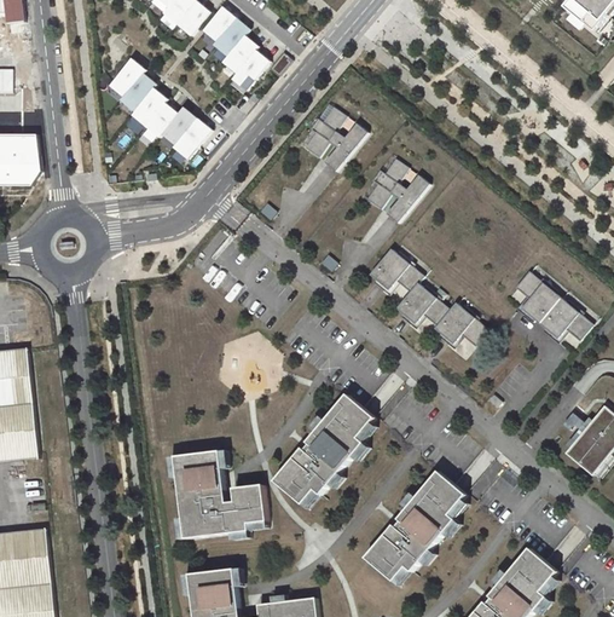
[(0,0),(4,23),(22,21),(18,0),(0,0)]
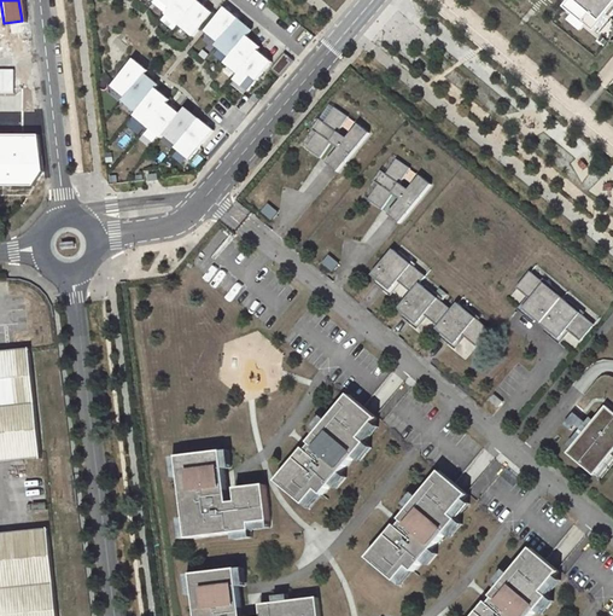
[(162,12),(175,23),(194,0),(171,0),(167,6),(162,12)]
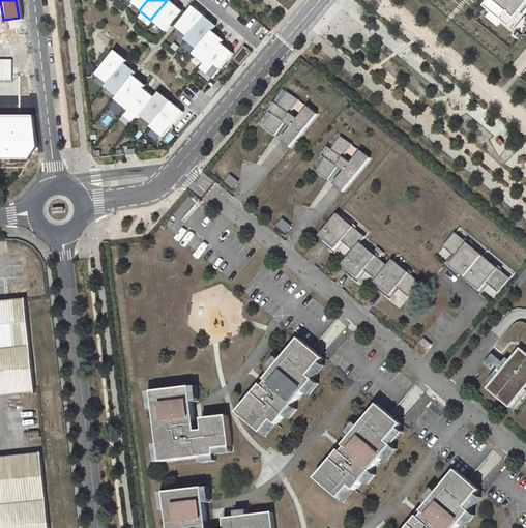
[(150,20),(163,30),(179,9),(167,0),(150,20)]
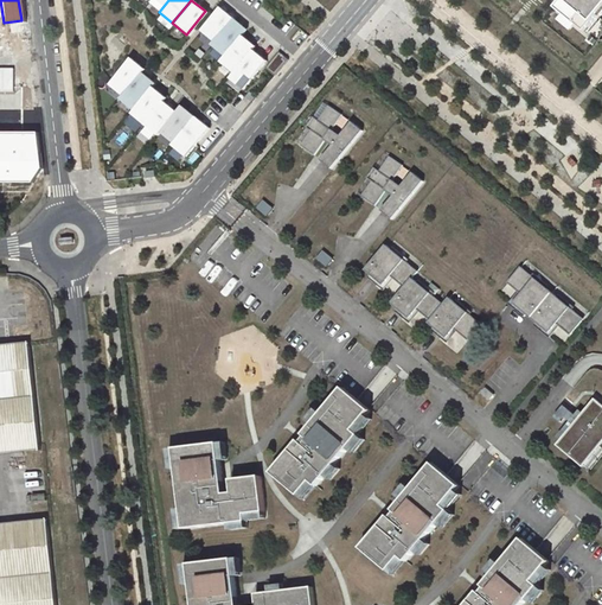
[(559,0),(555,6),(583,30),(601,6),(601,2),(600,0),(559,0)]
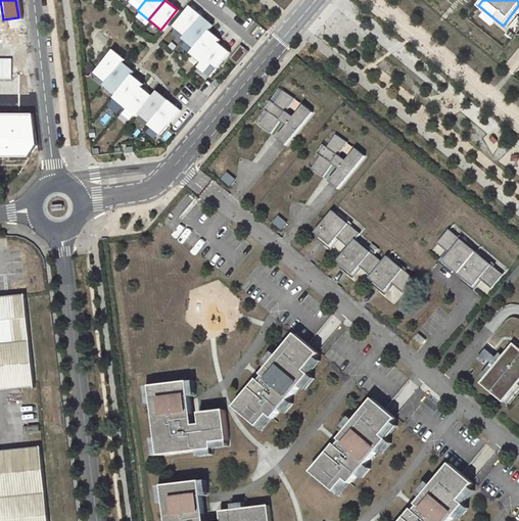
[(182,35),(196,17),(198,14),(187,4),(171,25),(182,35)]
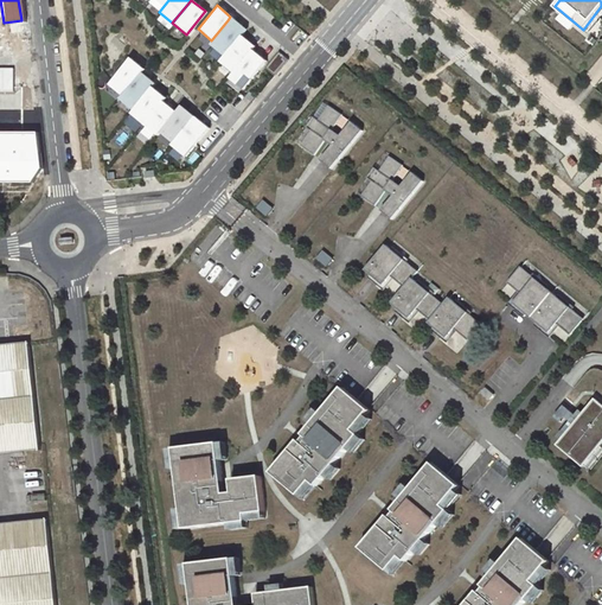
[(228,20),(241,31),(244,27),(230,17),(228,20)]
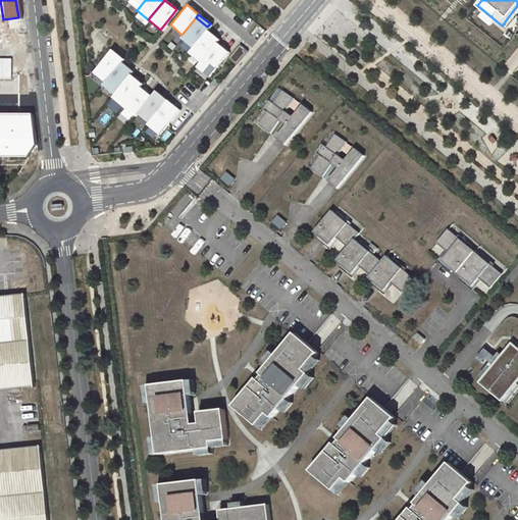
[(179,37),(191,47),(203,32),(205,29),(207,27),(196,17),(182,35),(179,37)]
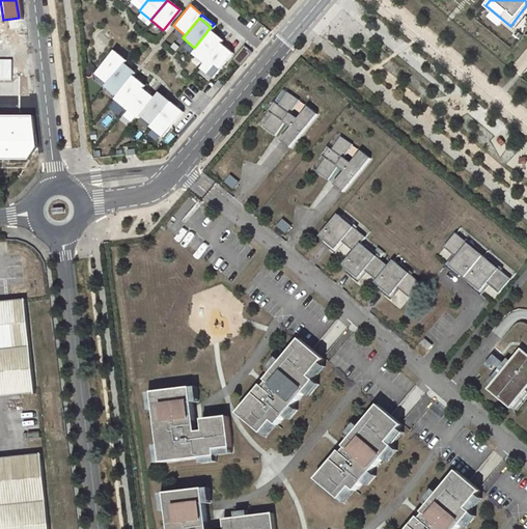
[(209,29),(206,32),(218,42),(221,39),(209,29)]
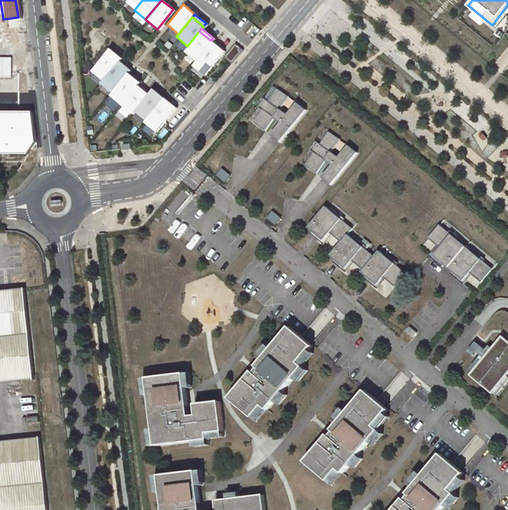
[(194,60),(210,40),(199,31),(187,46),(183,51),(194,60)]
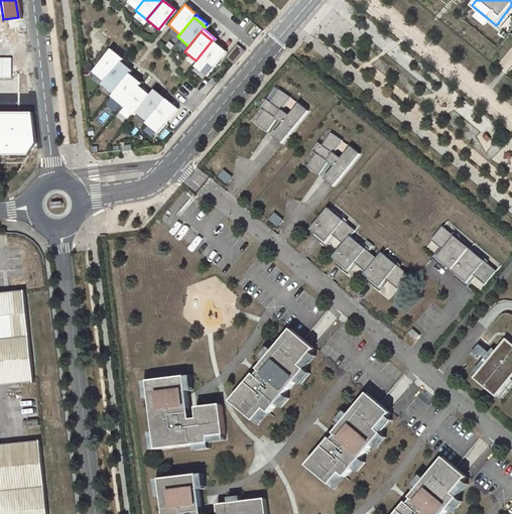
[(196,60),(193,65),(204,75),(224,50),(212,40),(196,60)]
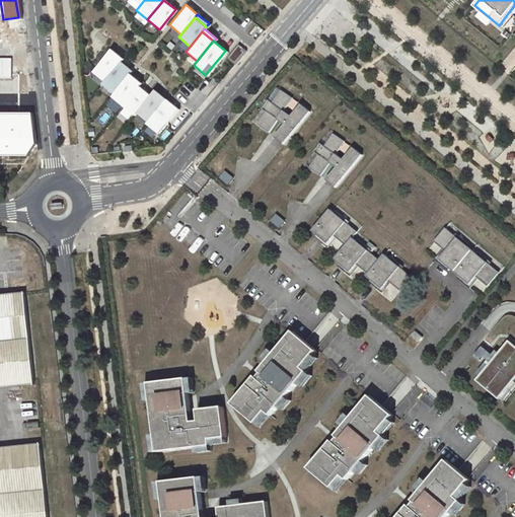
[(232,61),(243,51),(238,45),(227,55),(232,61)]
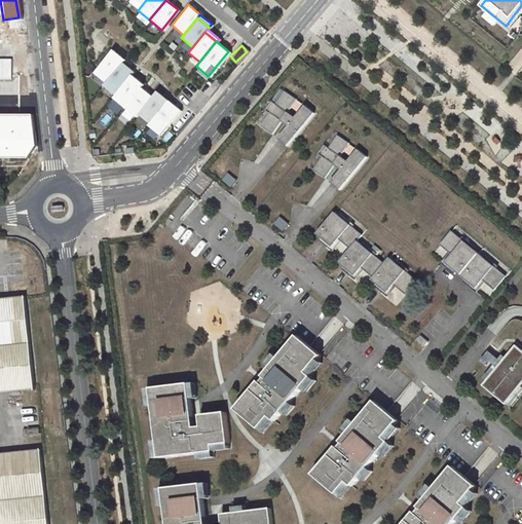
[(109,51),(120,61),(123,58),(111,48),(109,51)]
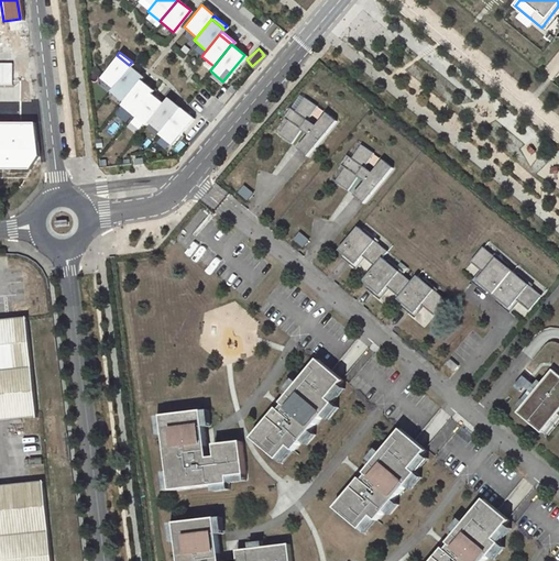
[(99,77),(111,87),(129,65),(117,55),(99,77)]
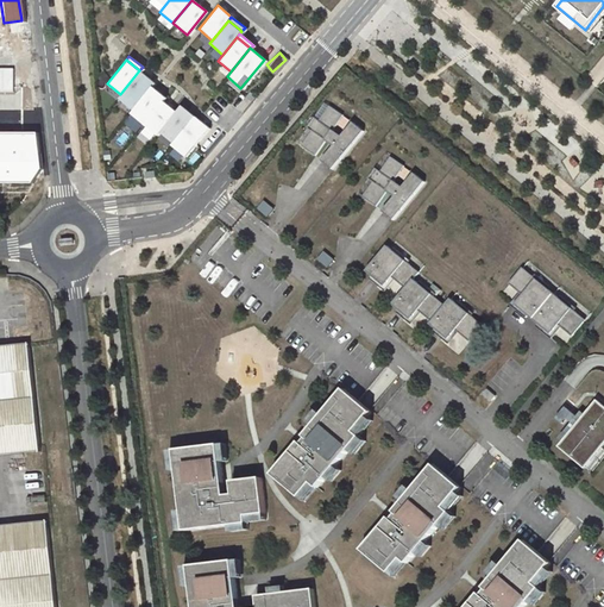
[(249,82),(258,91),(271,74),(263,67),(249,82)]
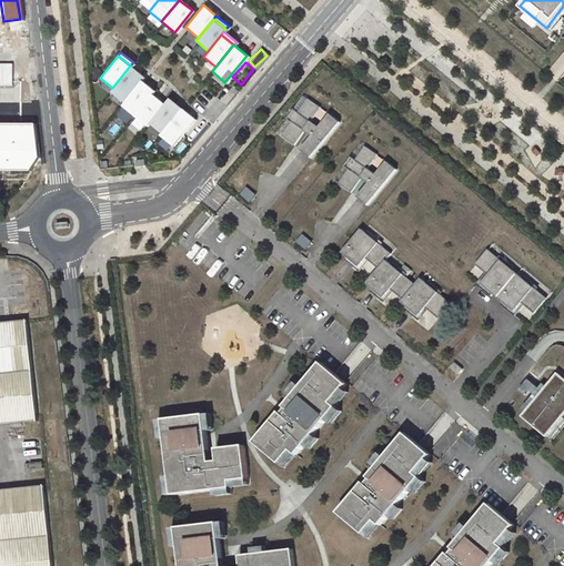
[(122,101),(138,82),(140,80),(143,77),(130,66),(112,88),(110,91),(122,101)]
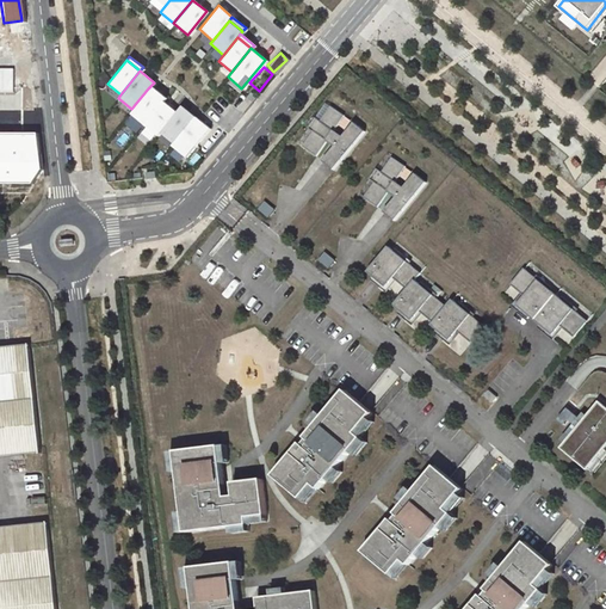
[(148,88),(161,100),(165,97),(150,86),(148,88)]
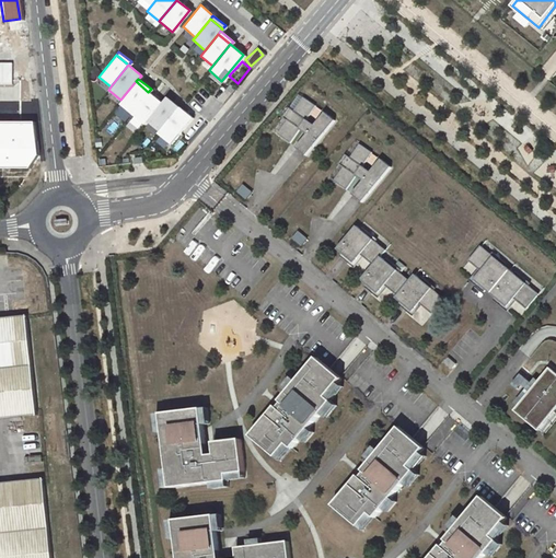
[(118,103),(130,113),(148,92),(136,81),(120,100),(118,103)]
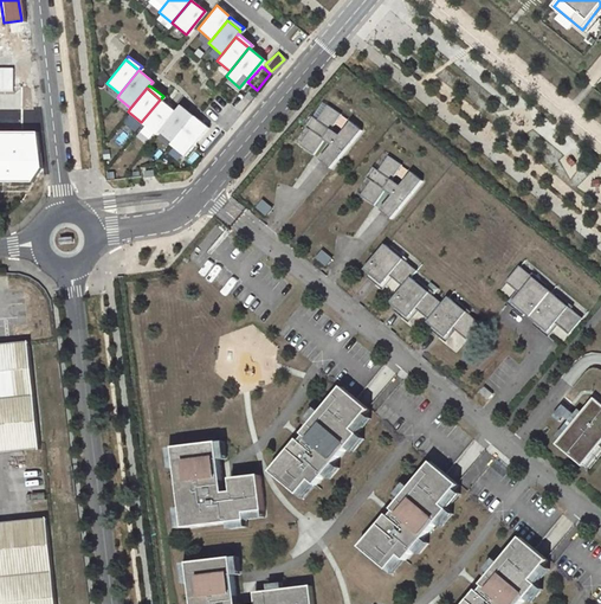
[(157,130),(174,110),(160,100),(141,122),(154,133),(157,130)]
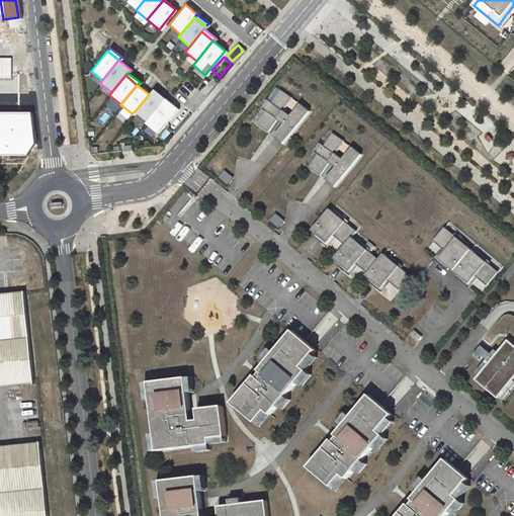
[(286,95),(275,86),(266,99),(262,96),(256,105),(260,108),(252,121),(263,129),(272,116),(279,120),(269,134),(278,142),(305,109),(295,101),(285,113),(278,107),(286,95)]
